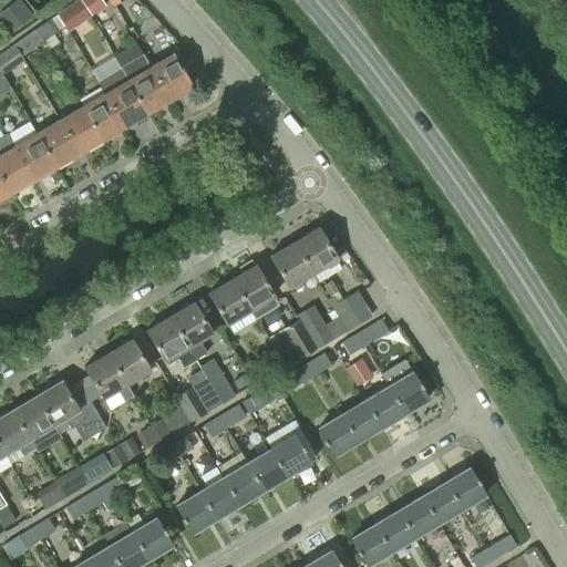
[(89,16),(78,0),(75,0),(63,9),(74,26),(89,16)]
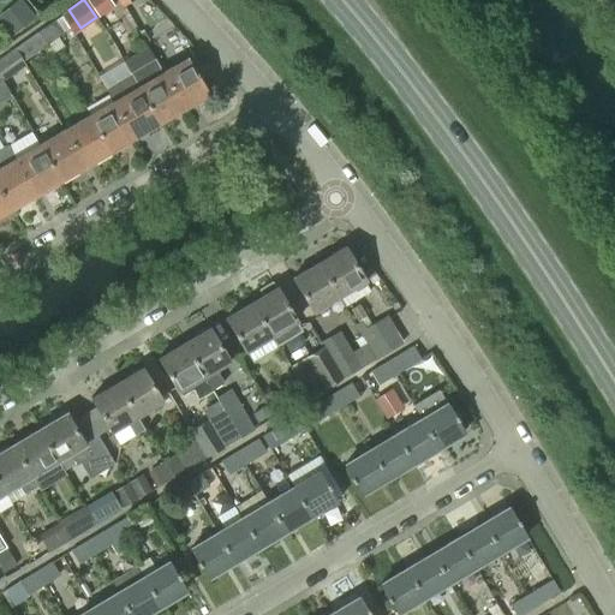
[(113,6),(109,0),(85,0),(97,17),(113,6)]
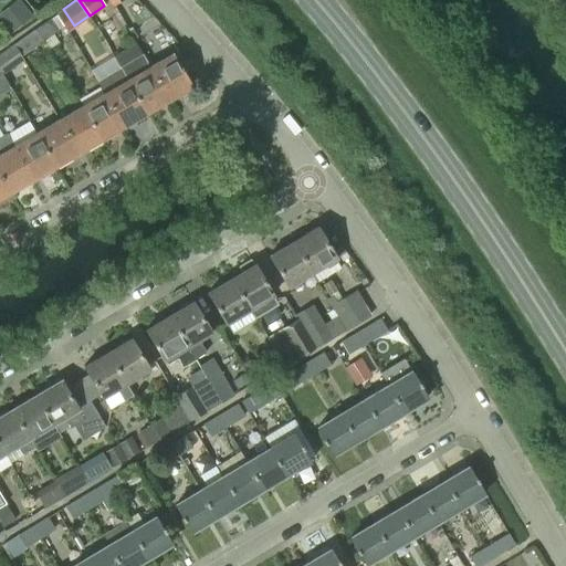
[(18,1),(0,14),(0,20),(10,33),(31,17),(18,1)]
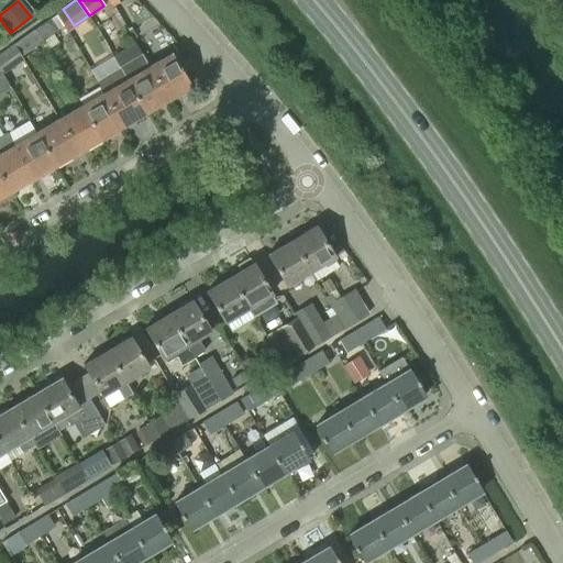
[(48,19),(33,30),(42,41),(47,50),(57,42),(52,34),(57,31),(48,19)]
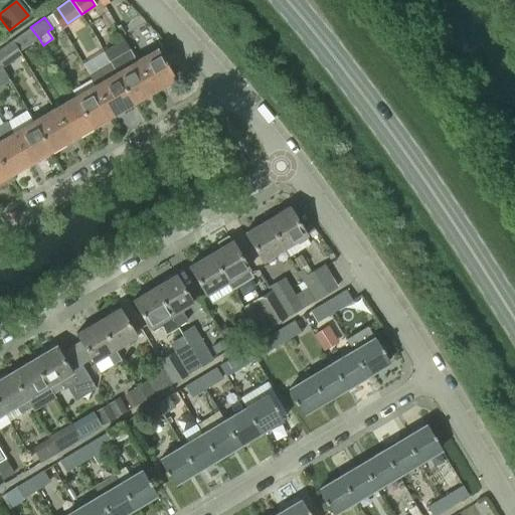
[(12,40),(19,51),(33,41),(38,37),(30,27),(12,40)]
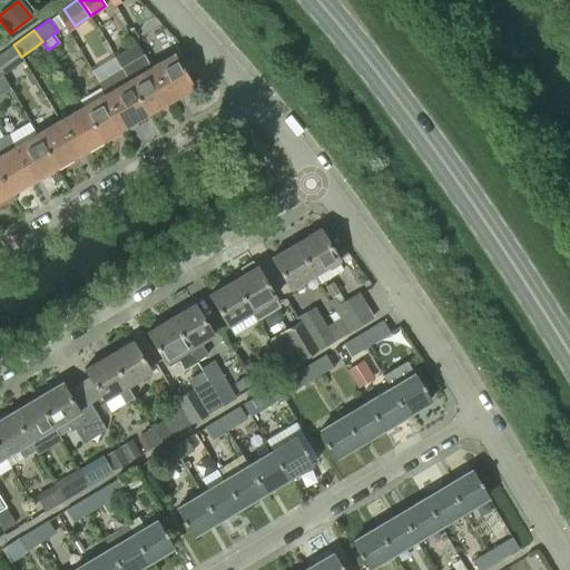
[(100,78),(145,52),(137,40),(94,66),(100,78)]
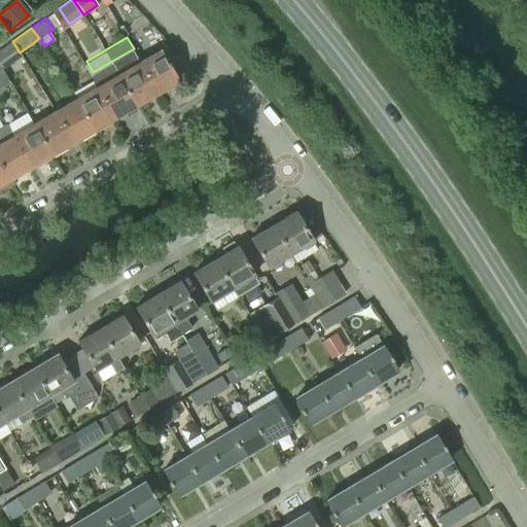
[(20,53),(12,41),(0,49),(0,66),(2,70),(22,56),(20,53)]
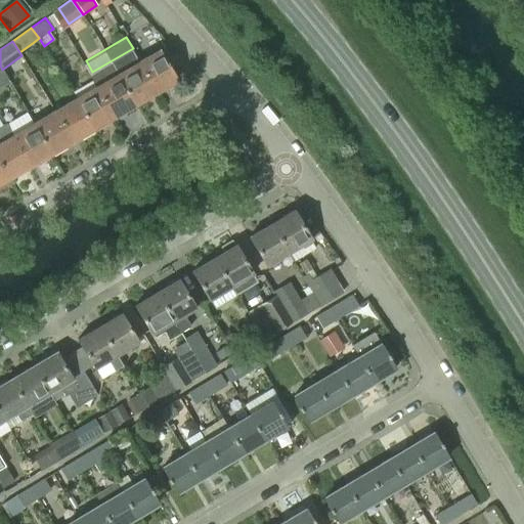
[(159,47),(138,59),(158,92),(178,81),(159,47)]
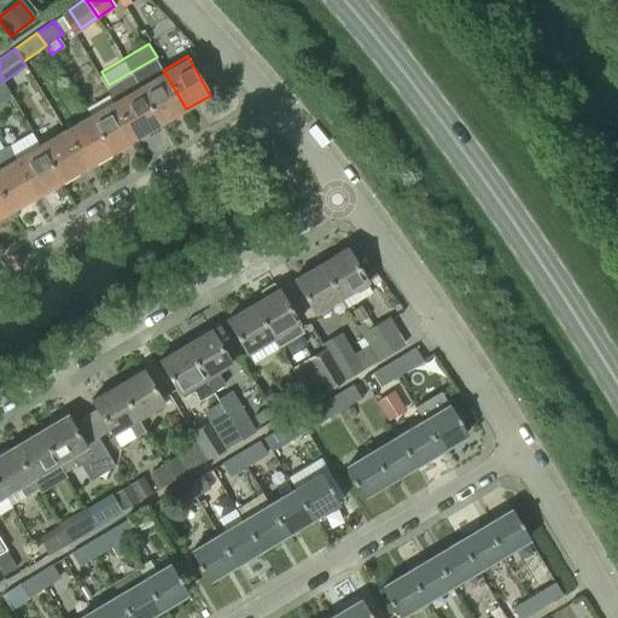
[(186,109),(163,70),(157,59),(130,75),(136,86),(159,124),(186,109)]
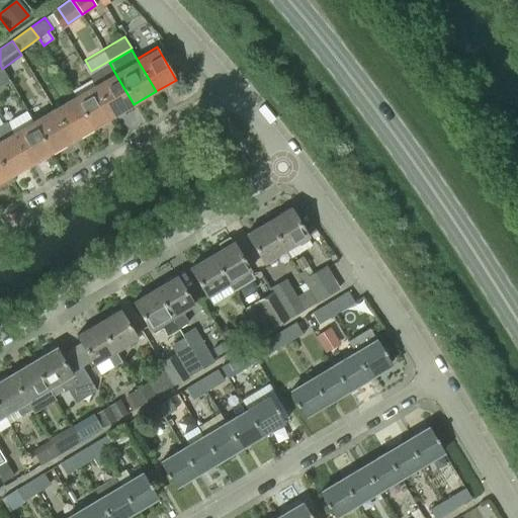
[(134,104),(114,72),(94,84),(113,116),(134,104)]
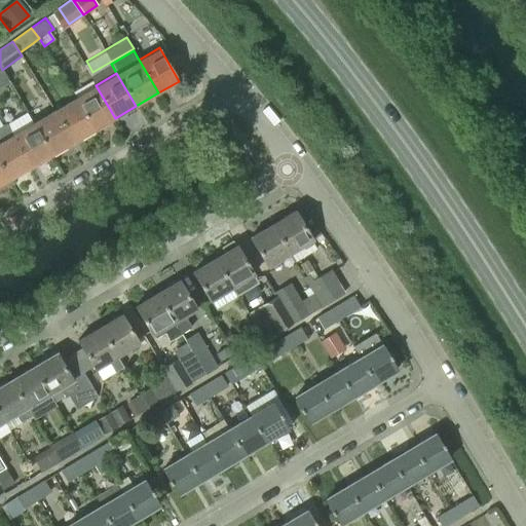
[(115,118),(96,85),(74,98),(94,130),(115,118)]
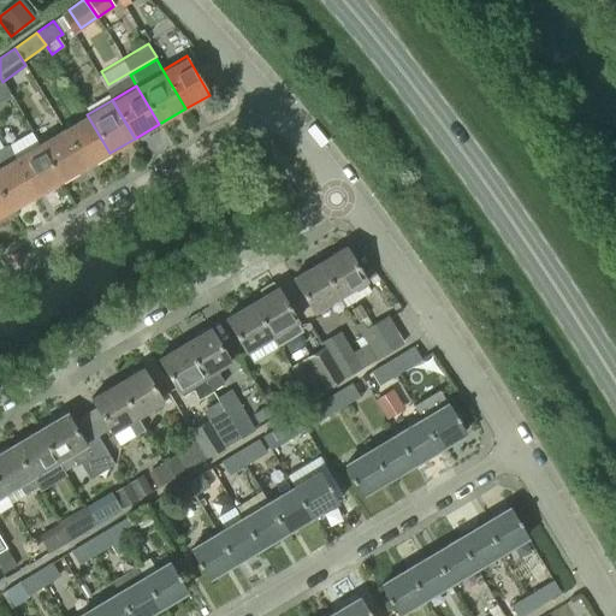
[(87,114),(61,129),(84,169),(110,153),(87,114)]
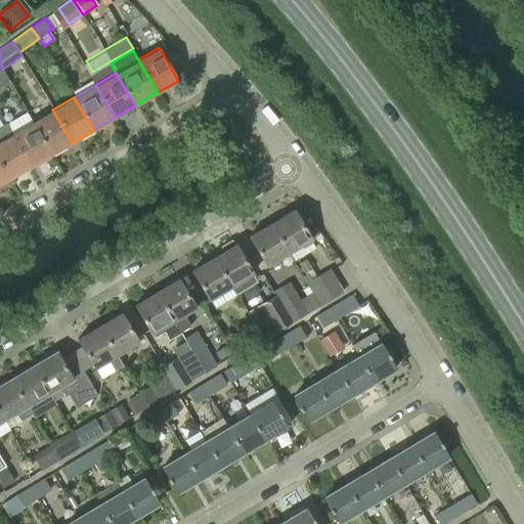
[(72,143),(52,110),(31,122),(50,156),(72,143)]
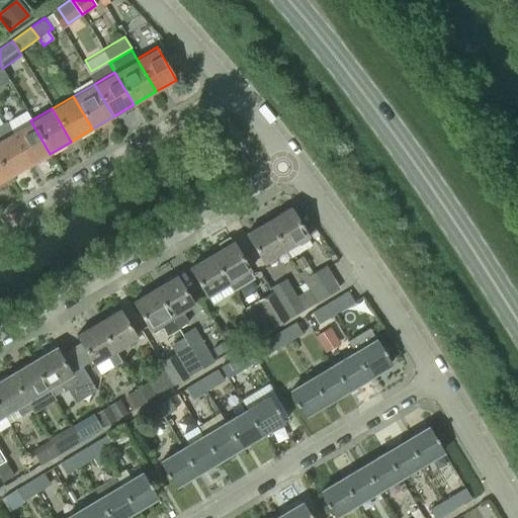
[(50,154),(30,120),(9,134),(28,166),(50,154)]
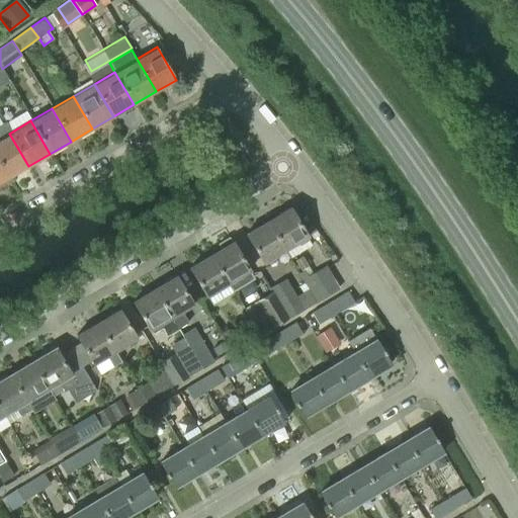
[(9,134),(0,138),(0,164),(8,178),(28,166),(9,134)]
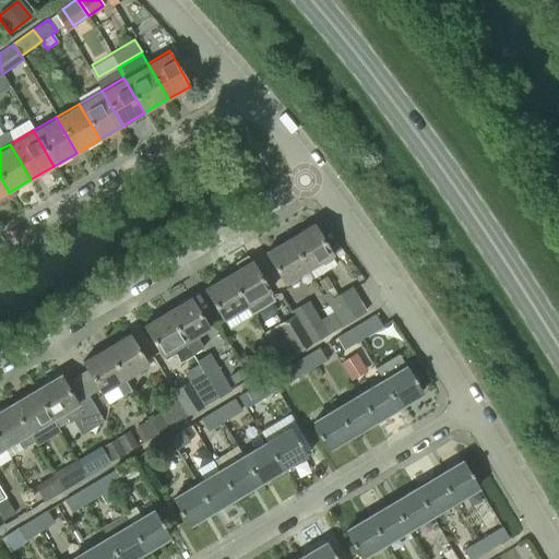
[(312,224),(289,238),(308,269),(331,254),(312,224)]
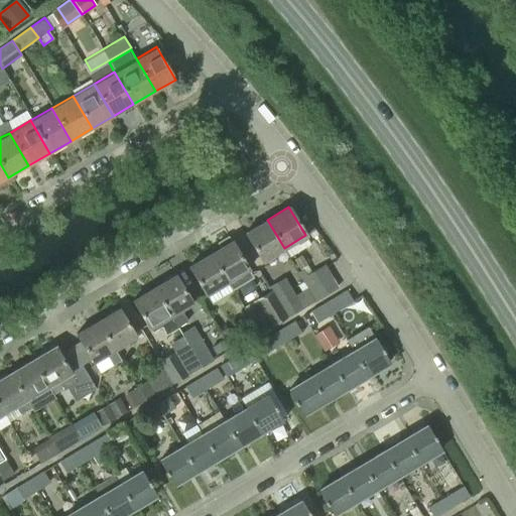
[(305,235),(314,228),(306,218),(298,223),(305,235)]
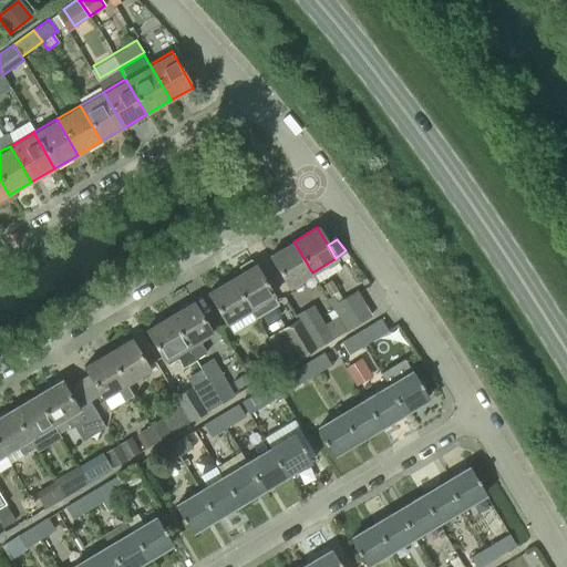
[(312,272),(294,241),(269,256),(288,287),(312,272)]
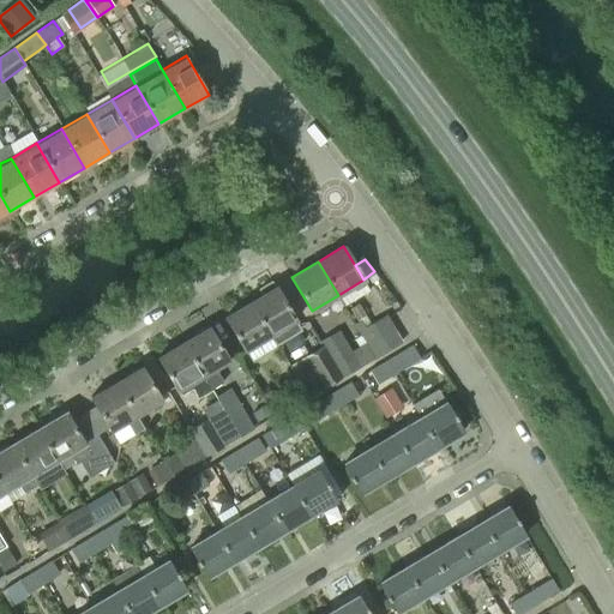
[(275,287),(252,301),(271,335),(282,329),(286,333),(299,326),(295,320),(275,287)]
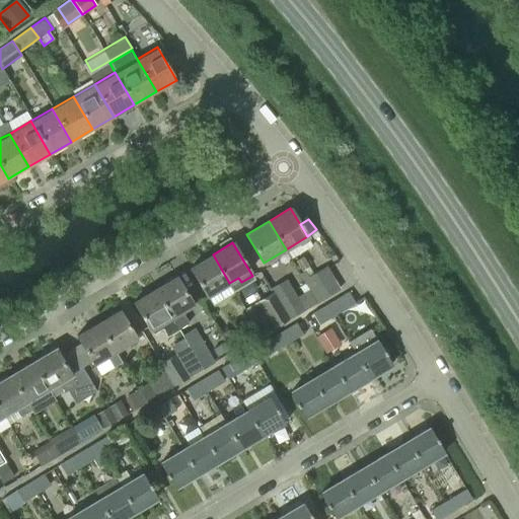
[(229,283),(213,254),(190,269),(207,296),(229,283)]
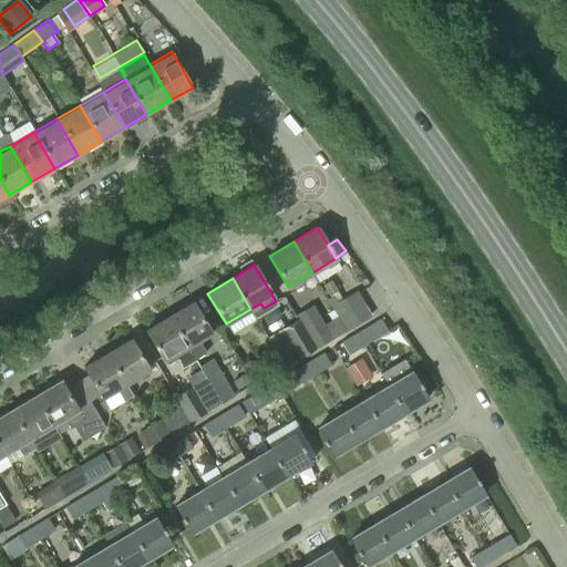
[(346,331),(371,316),(356,290),(336,302),(332,296),(327,299),(346,331)]
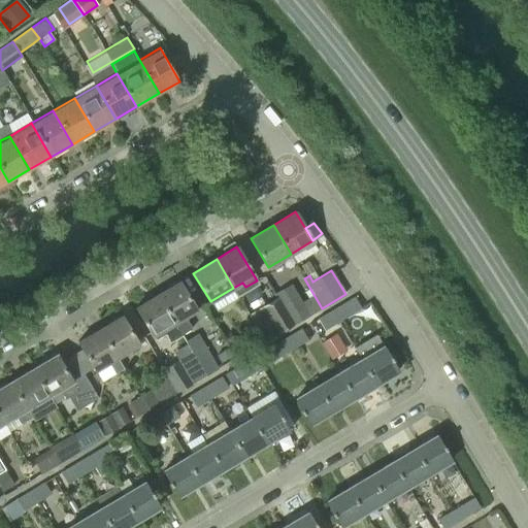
[(158,294),(182,334),(192,328),(185,317),(196,310),(179,282),(158,294)]
